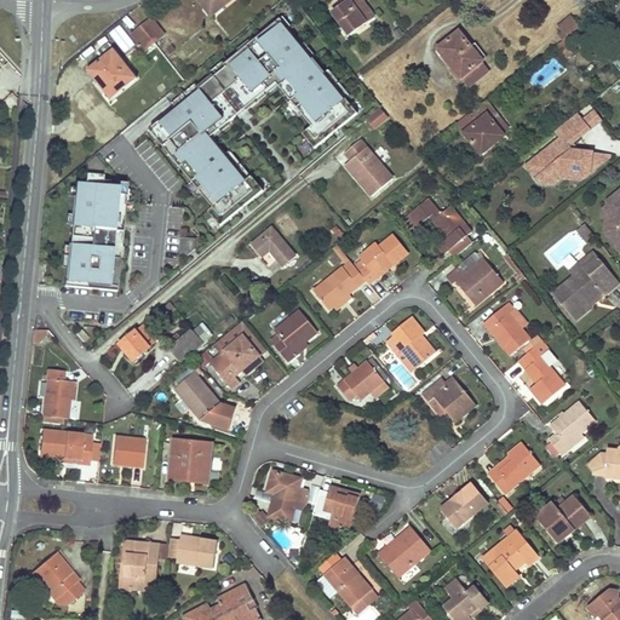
[(333,12),(349,34),(373,17),(361,0),(342,0),(342,1),(344,4),(333,12)]
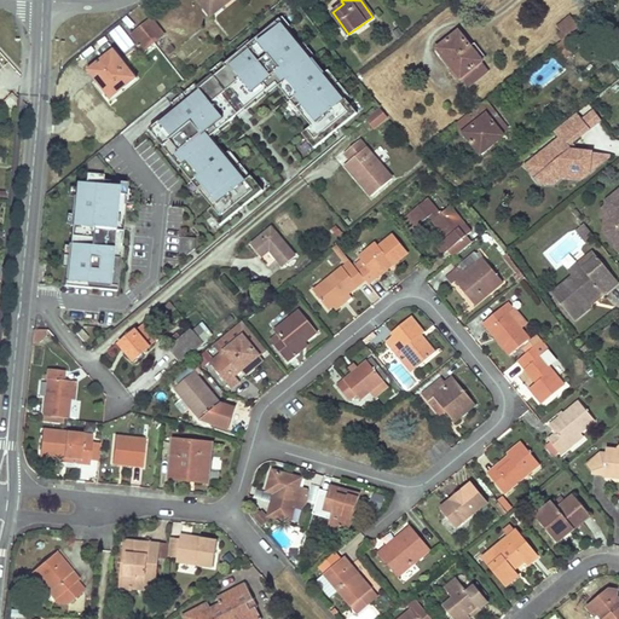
[(289,25),(282,16),(275,21),(283,30),(287,27),(289,25)]
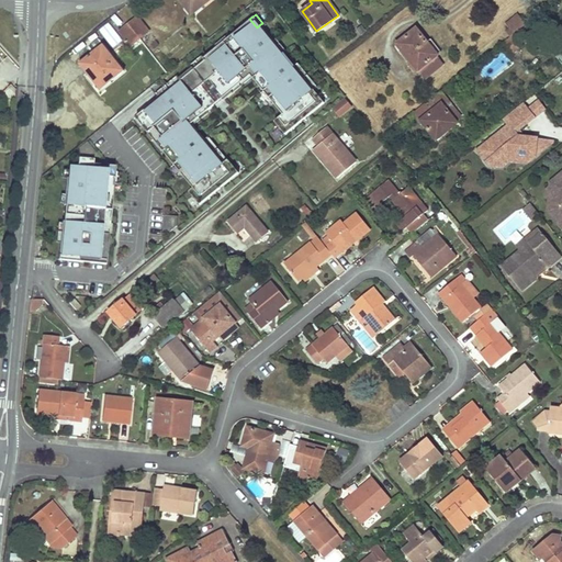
[(516,15),(506,23),(510,30),(513,33),(517,30),(524,24),(516,15)]
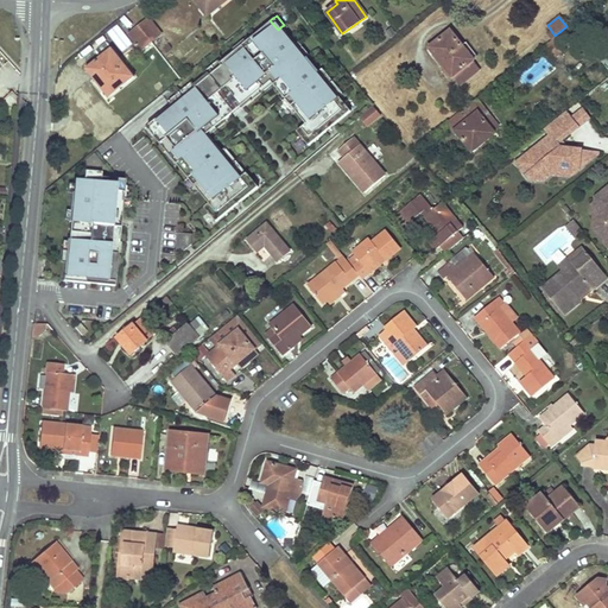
[(147,18),(130,33),(137,42),(141,48),(159,33),(147,18)]
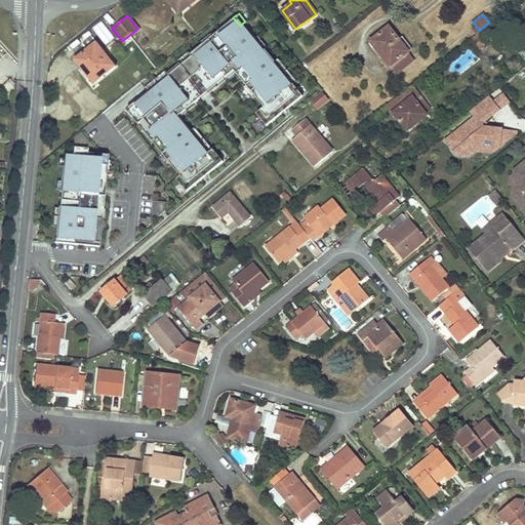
[(274,62),(264,49),(260,51),(252,40),(255,38),(243,23),(240,26),(233,17),(211,36),(213,39),(204,46),(202,44),(190,54),(192,57),(182,66),(179,63),(166,73),(169,76),(149,92),(148,91),(128,108),(134,116),(132,117),(143,130),(144,129),(146,128),(155,138),(152,142),(162,154),(164,152),(183,173),(180,175),(176,178),(186,191),(223,161),(212,149),(208,152),(207,154),(189,132),(191,130),(178,115),(175,112),(189,101),(192,104),(207,91),(208,93),(216,86),(212,81),(231,66),(235,71),(246,85),(248,83),(266,105),(264,107),(255,113),(266,125),(303,95),(292,83),(290,84),(273,63),(274,62)]
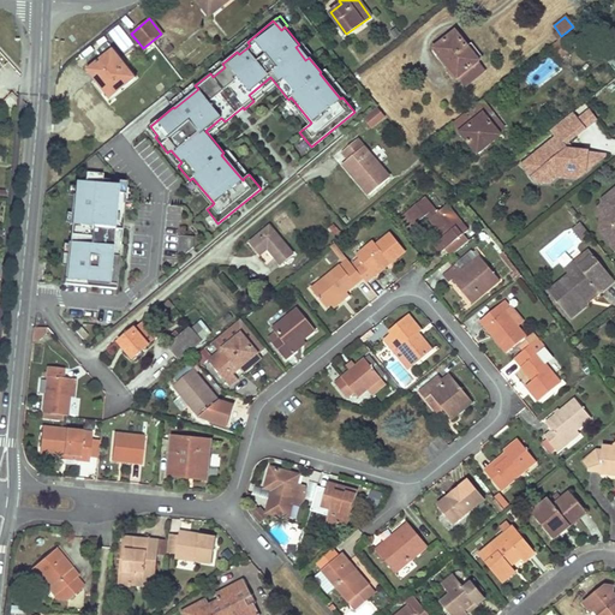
[(119,24),(108,33),(124,53),(135,45),(119,24)]
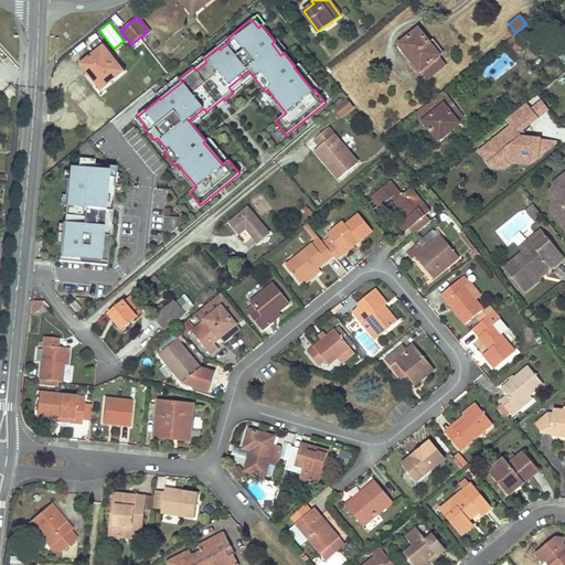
[(532,46),(541,40),(529,23),(526,24),(520,30),(529,42),(532,46)]
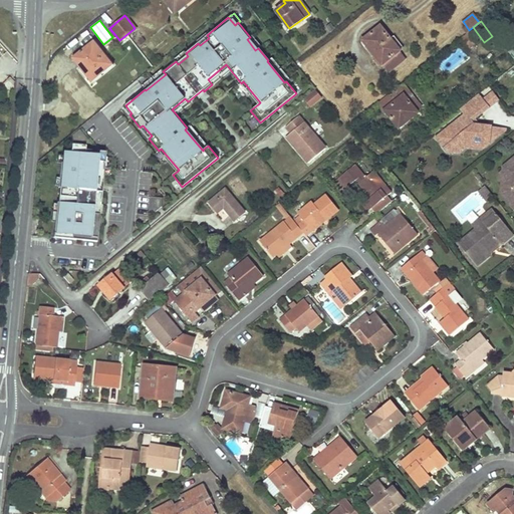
[(370,54),(379,65),(381,64),(399,50),(390,39),(379,27),(362,40),(372,53),(370,54)]
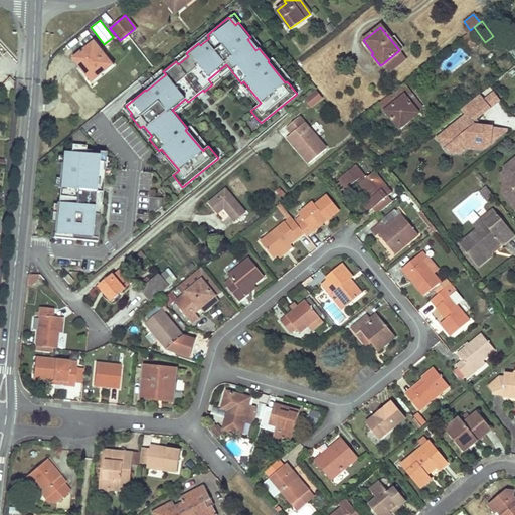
[(457,40),(466,51),(482,38),(474,27),(470,30),(467,33),(457,40)]
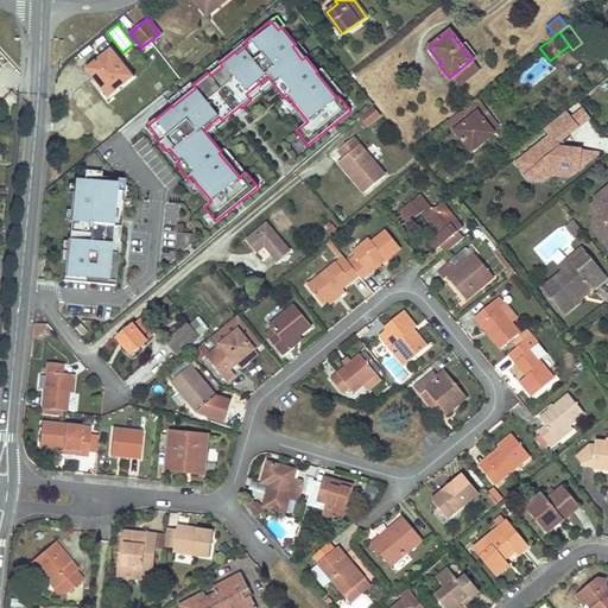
[(236,54),(247,45),(245,42),(242,39),(232,48),(234,51),(236,54)]
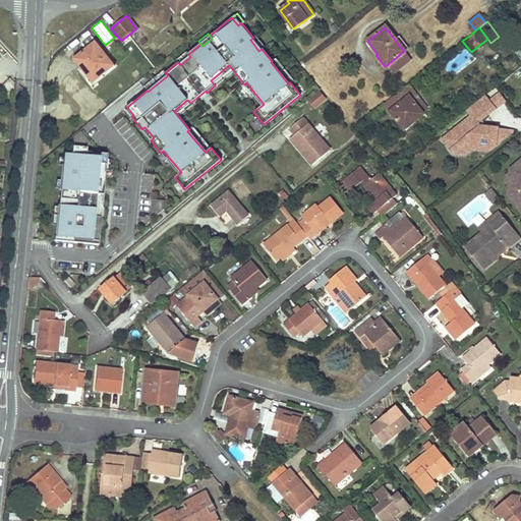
[(265,47),(255,36),(253,38),(250,40),(258,51),(262,49),(265,47)]
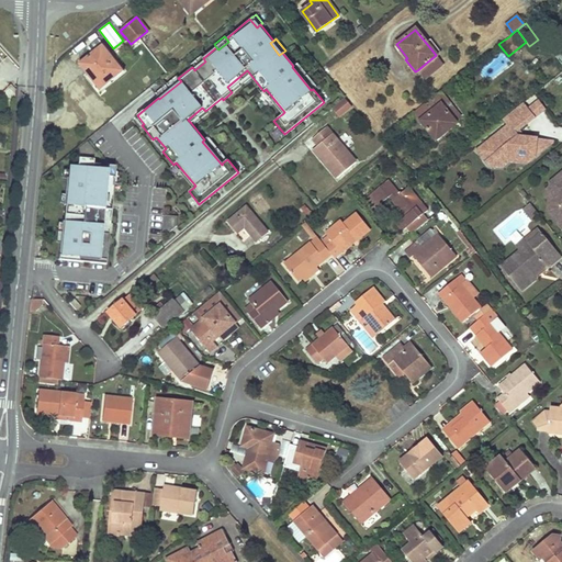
[(426,43),(436,55),(439,53),(429,40),(426,43)]
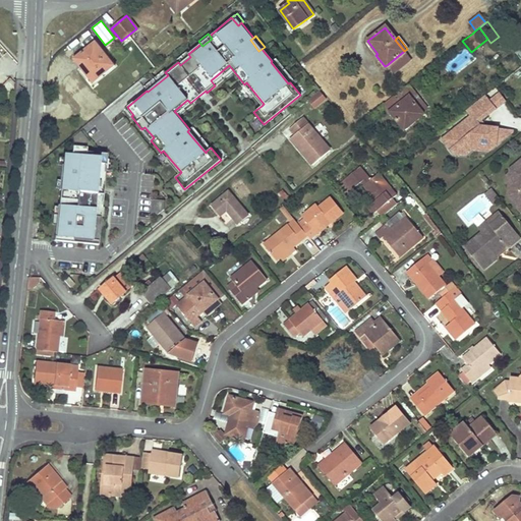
[(81,65),(94,81),(113,65),(95,42),(73,58),(79,66),(81,65)]
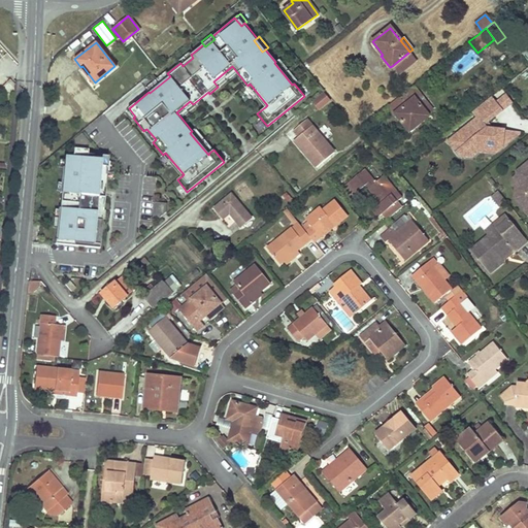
[(183,66),(193,58),(191,55),(189,52),(178,61),(180,63),(183,66)]
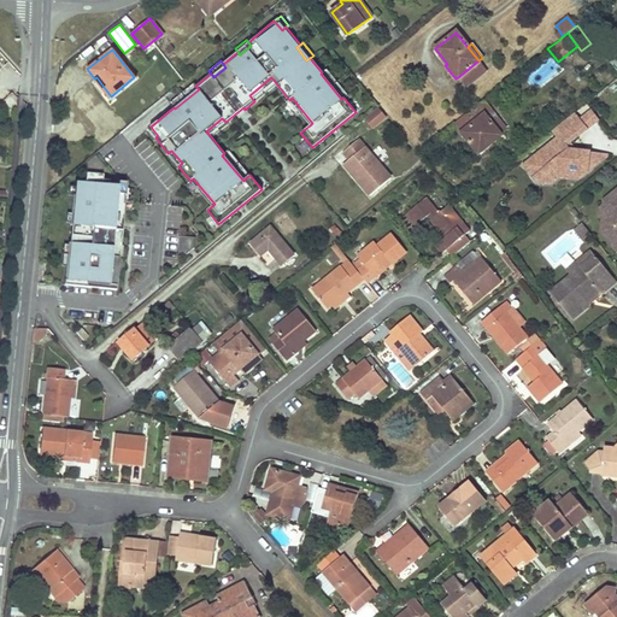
[(465,87),(487,71),(479,60),(458,77),(465,87)]
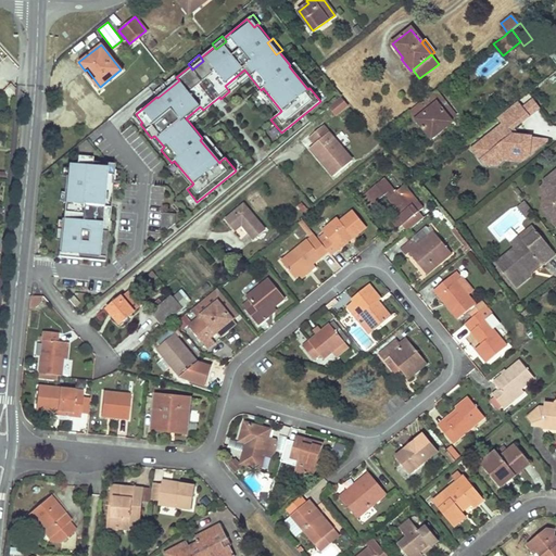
[(313,85),(294,62),(290,65),(289,66),(307,89),(310,88),(313,85)]
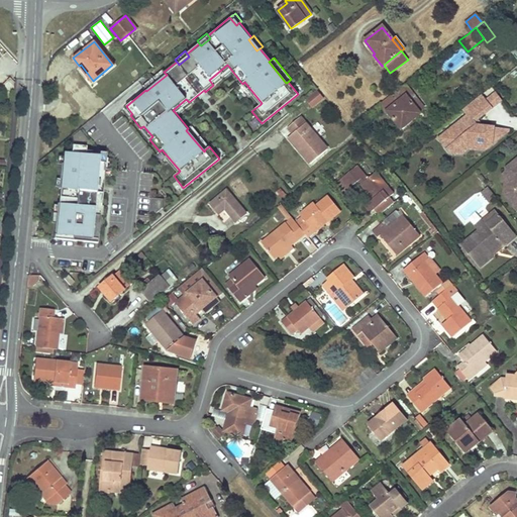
[(213,85),(231,70),(227,65),(209,80),(213,85)]
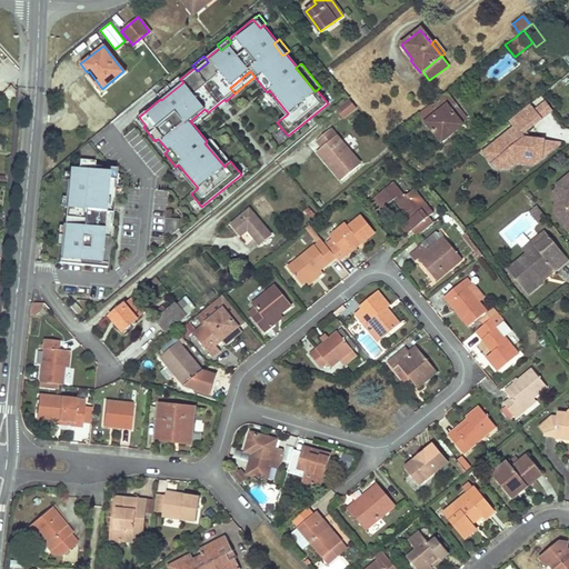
[(161,100),(183,82),(180,79),(178,77),(157,95),(160,99),(161,100)]
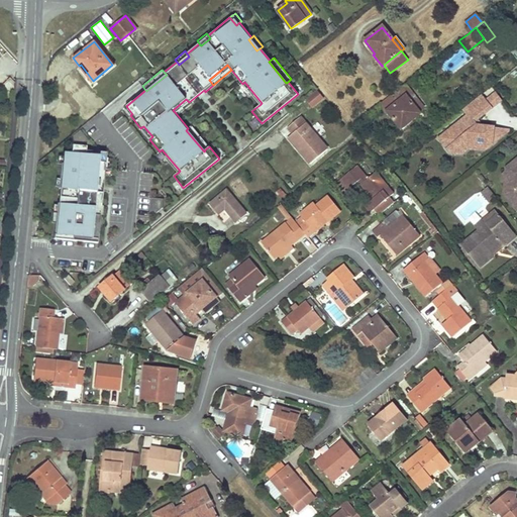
[(262,103),(244,82),(242,84),(260,105),(262,103)]
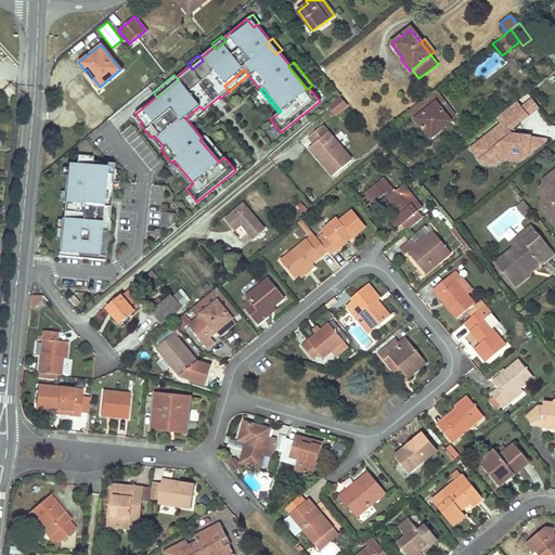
[(409,111),(430,138),(451,121),(449,119),(438,105),(429,94),(409,111)]
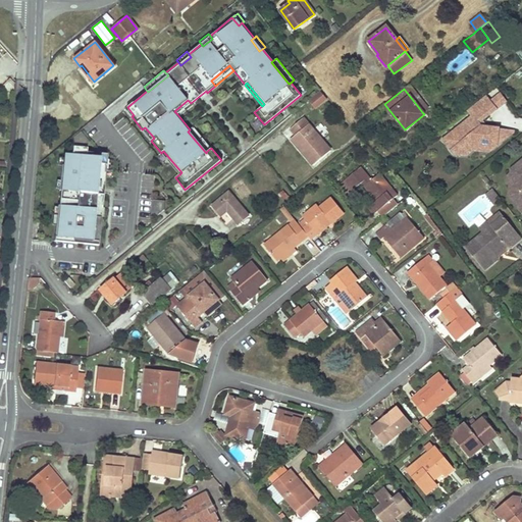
[(320,93),(309,102),(315,109),(326,101),(320,93)]
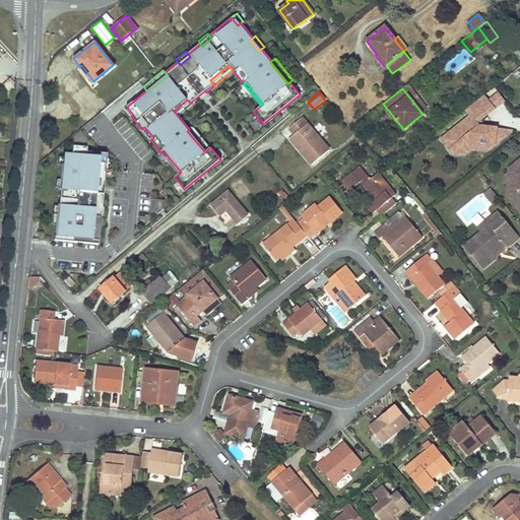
[(489,102),(483,95),(465,110),(469,116),(441,138),(453,154),(464,154),(470,149),(486,151),(514,130),(485,127),(479,120),(504,101),(499,93),(489,102)]
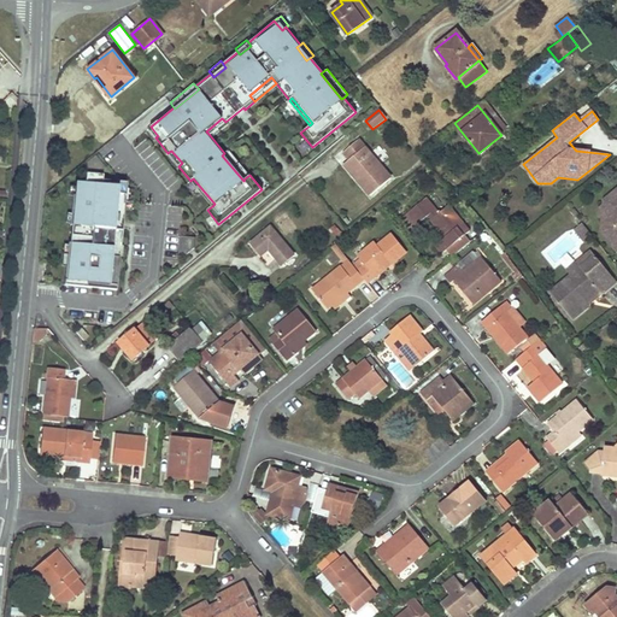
[(505,128),(493,112),(487,117),(499,133),(505,128)]
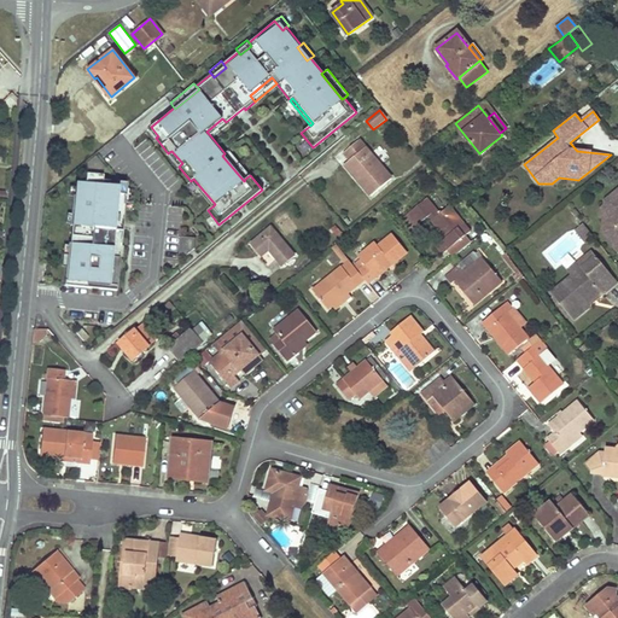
[(210,135),(226,122),(222,118),(207,132),(210,135)]
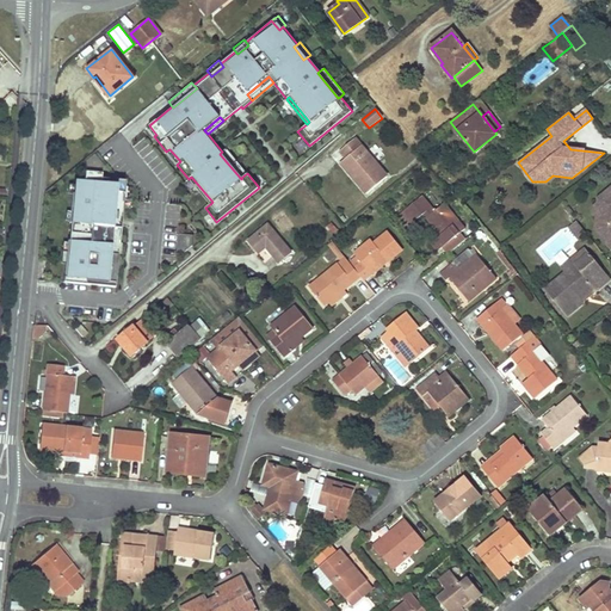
[(156,135),(149,125),(147,128),(154,136),(156,135)]
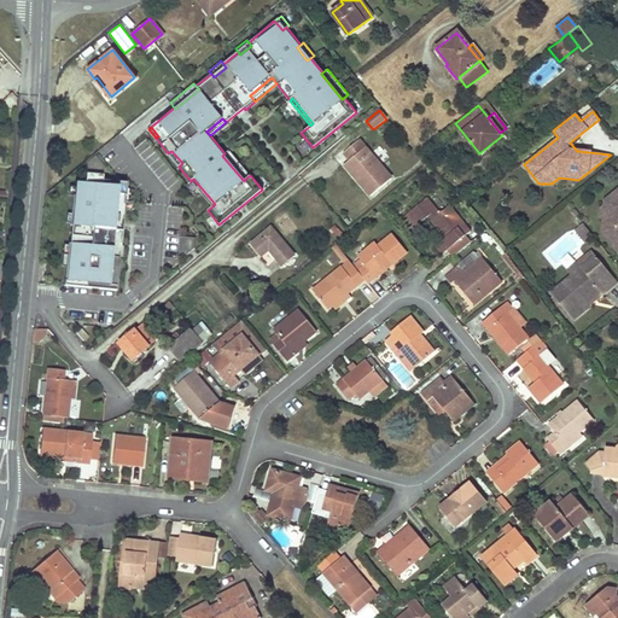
[(359,176),(356,179),(369,196),(390,179),(359,140),(343,152),(349,159),(347,162),(359,176)]
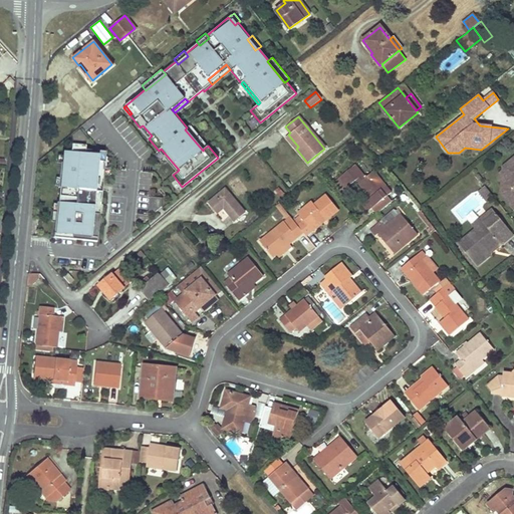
[(152,136),(143,125),(141,126),(140,127),(149,139),(152,136)]
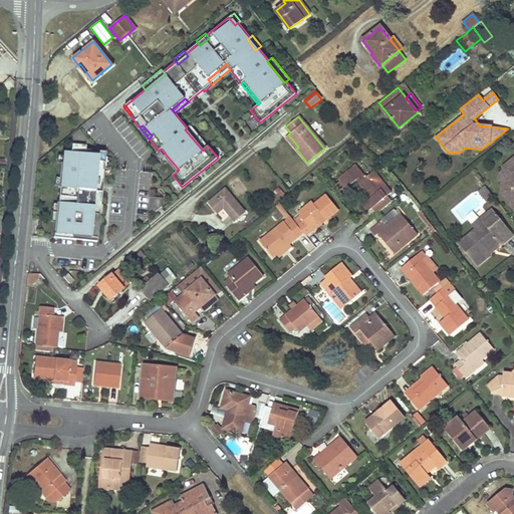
[(204,149),(187,127),(185,130),(203,151),(204,149)]
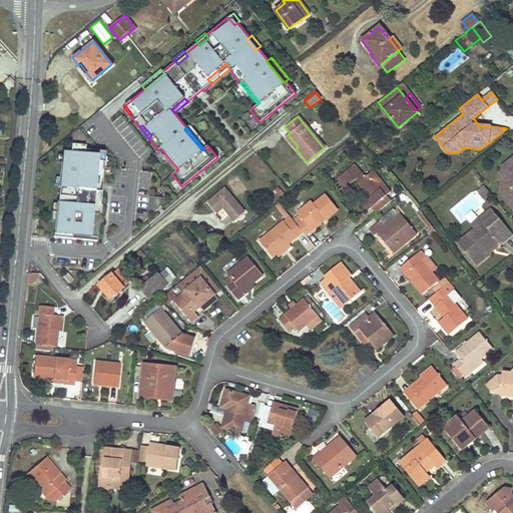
[(101,184),(104,151),(84,149),(85,137),(78,128),(71,134),(69,151),(63,151),(62,162),(60,162),(58,177),(60,177),(57,201),(58,201),(56,220),(54,220),(52,236),(95,240),(97,224),(94,224),(98,184),(101,184)]
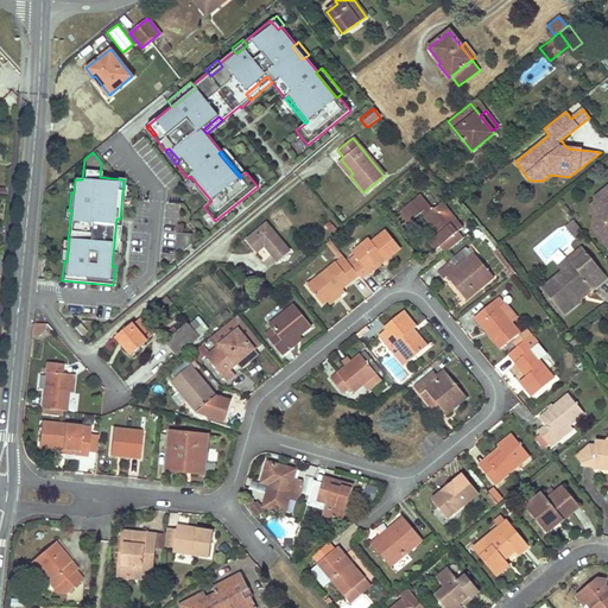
[(211,201),(190,176),(188,178),(209,203),(211,201)]
